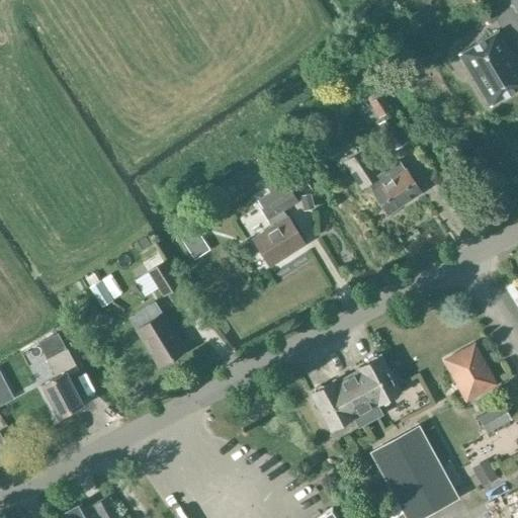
[(490,106),(517,89),(517,67),(497,31),(458,55),(490,106)]
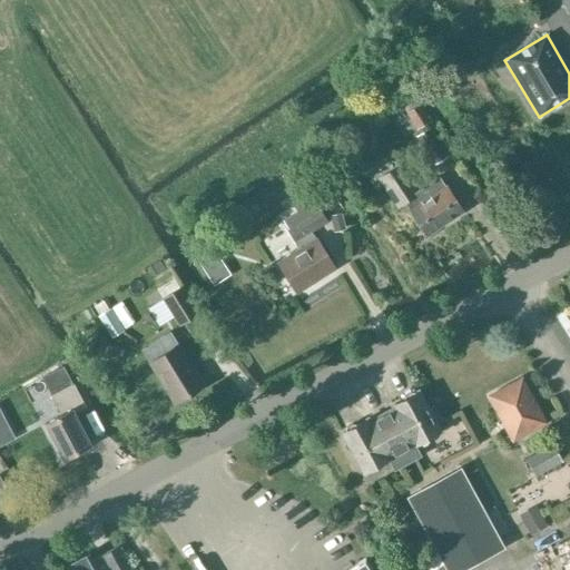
[(429,123),(420,105),(406,112),(416,130),(429,123)]
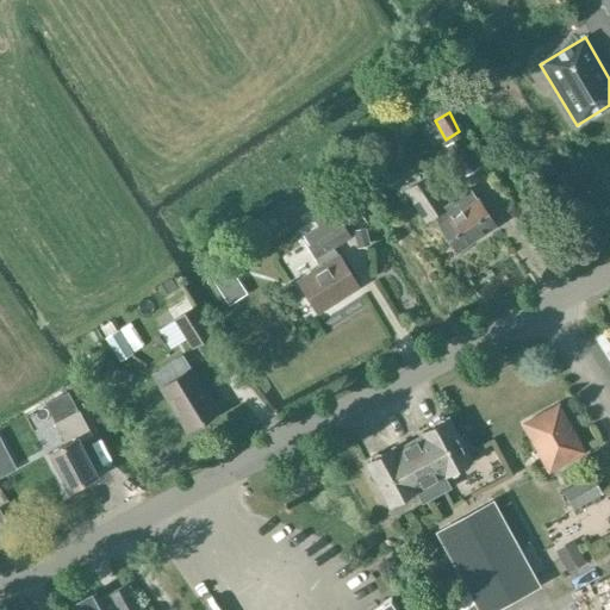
[(465,175),(479,167),(460,137),(446,147),(465,175)]
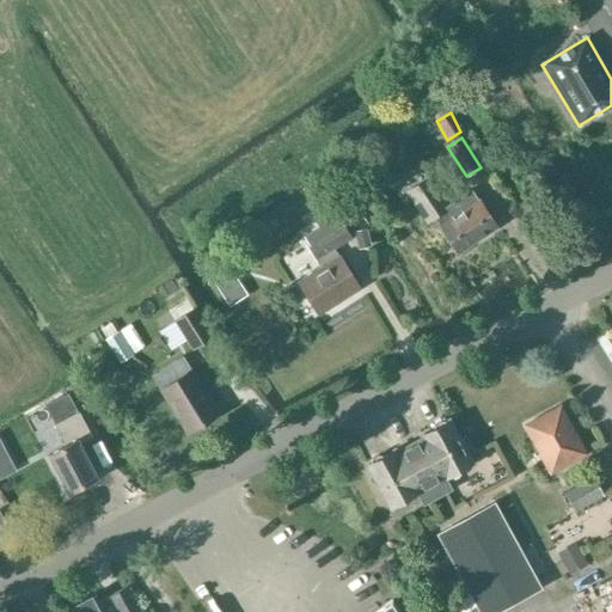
[(458,252),(495,226),(479,202),(471,190),(447,206),(429,179),(408,194),(426,222),(434,216),(458,252)]
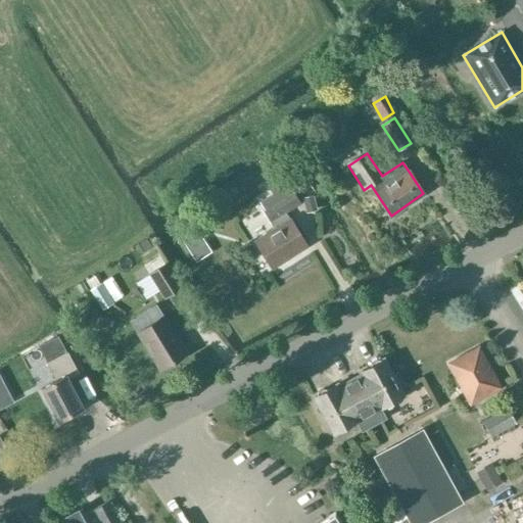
[(299,204),(282,177),(268,186),(273,194),(259,202),(263,207),(262,208),(270,223),(277,219),(282,226),(254,242),(272,269),(306,246),(290,220),(289,221),(285,214),(299,204)]
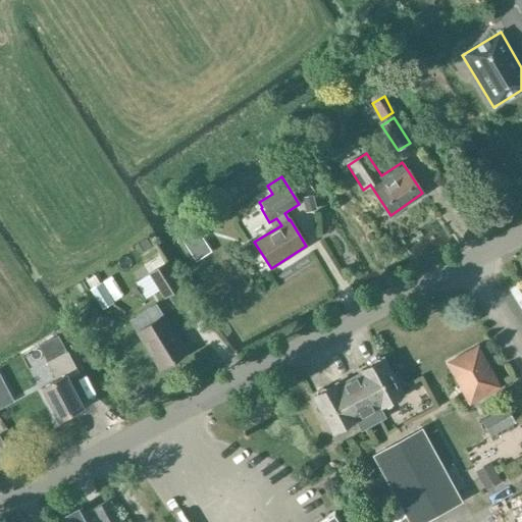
[(197,230),(184,239),(196,260),(209,252),(197,230)]
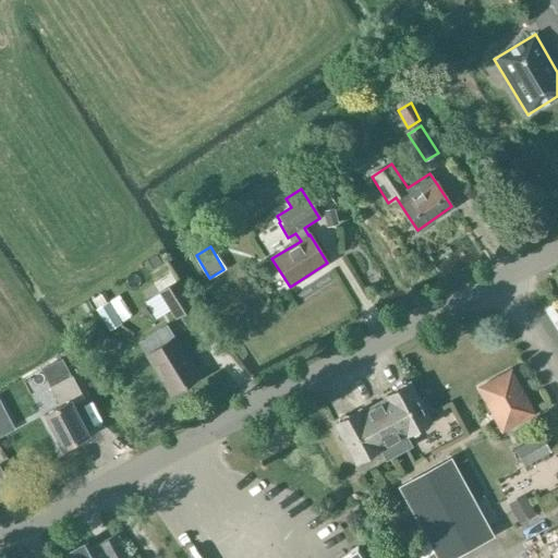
[(196,307),(179,280),(158,292),(174,320),(196,307)]
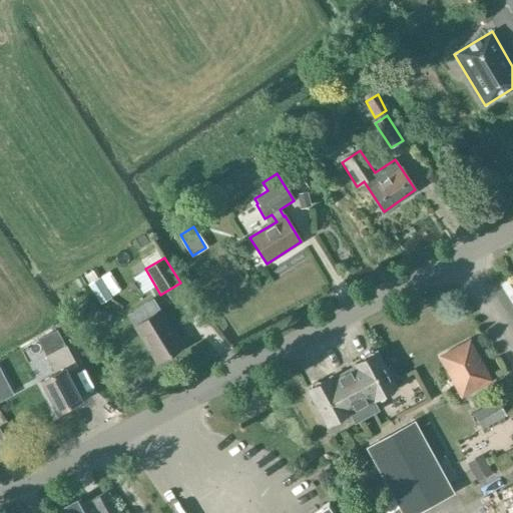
[(110,299),(98,279),(88,285),(100,305),(110,299)]
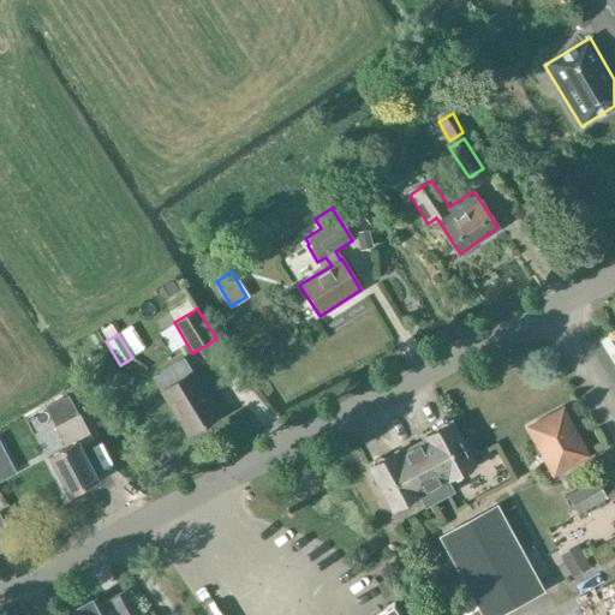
[(189,436),(220,416),(192,372),(186,377),(178,364),(155,378),(162,392),(161,392),(189,436)]
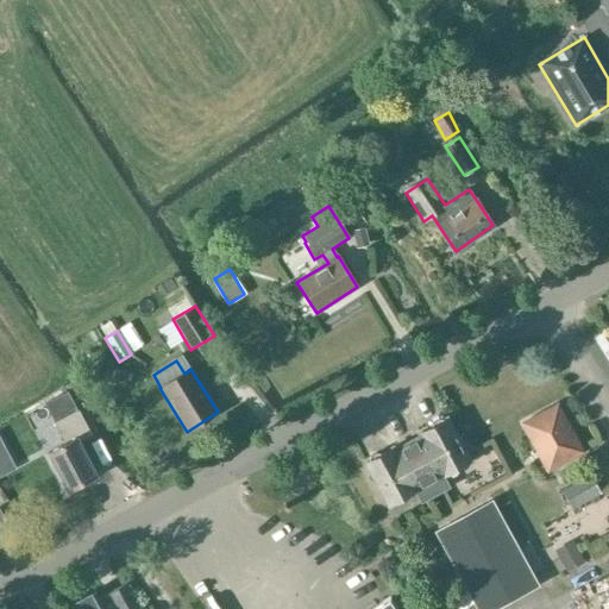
[(68,491),(95,477),(77,443),(92,437),(79,410),(77,412),(67,391),(44,403),(55,424),(54,424),(64,445),(48,453),(68,491)]
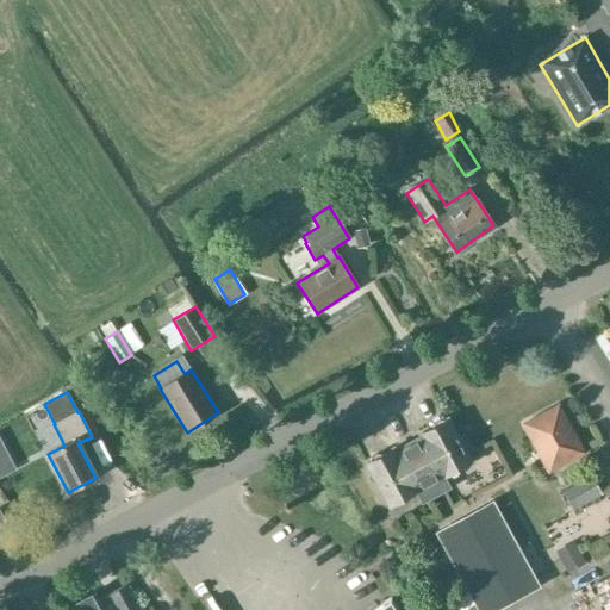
[(541,458),(548,471),(583,453),(558,406),(530,421),(536,430),(533,433),(545,455),(541,458)]
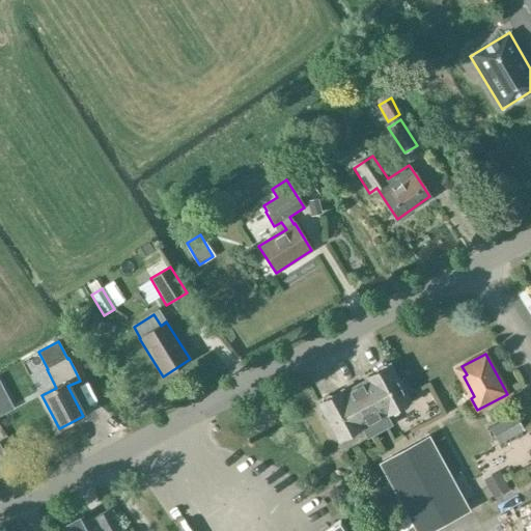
[(366,381),(356,387),(380,432),(392,425),(387,416),(410,403),(406,395),(411,393),(403,380),(398,383),(389,365),(365,379),(366,381)]
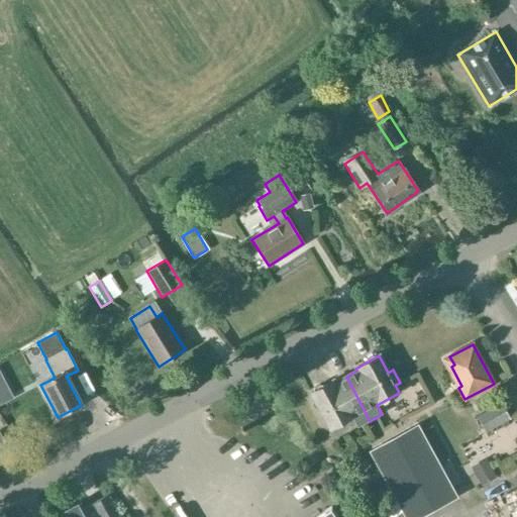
[(357,427),(370,421),(346,377),(334,383),(333,380),(309,393),(330,430),(352,418),(357,427)]
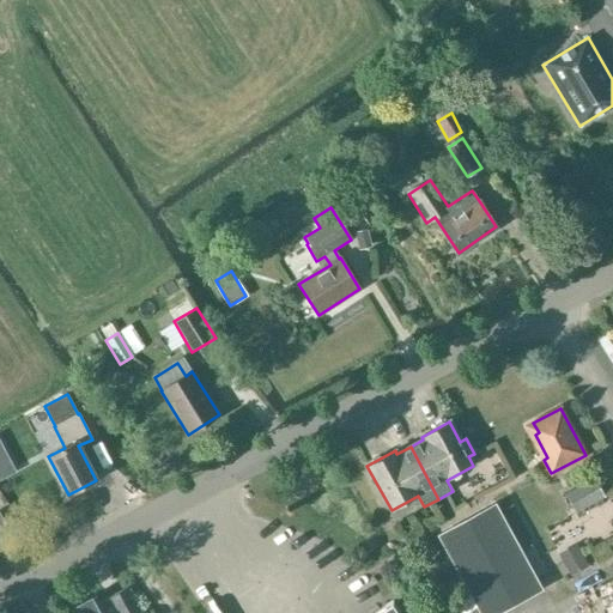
[(574,513),(605,497),(595,479),(565,495),(574,513)]
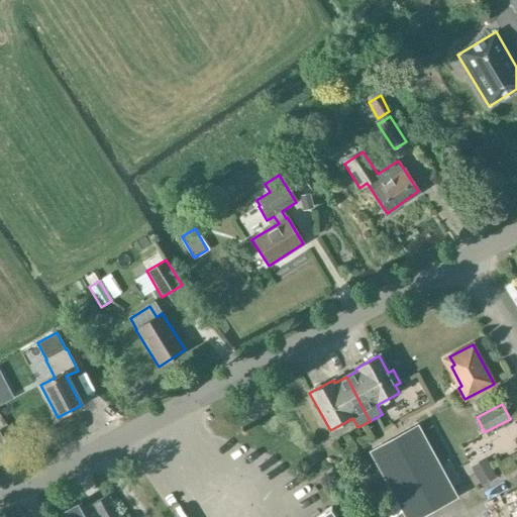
[(405,516),(418,516),(455,497),(416,426),(370,451),(405,516)]
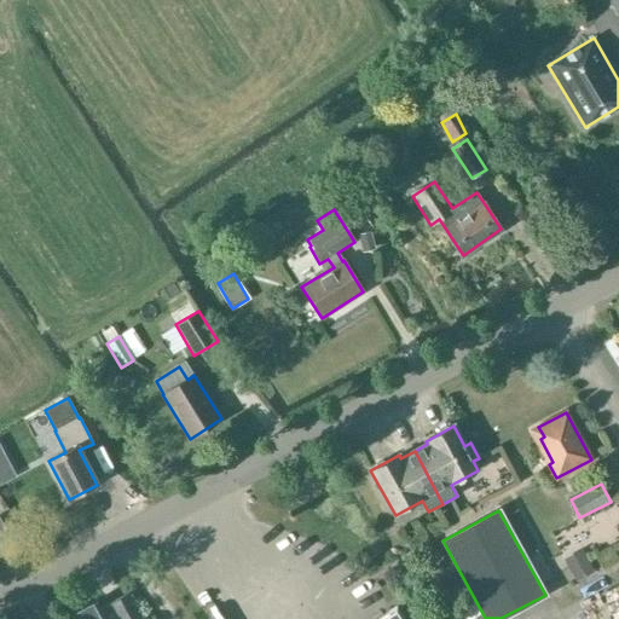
[(11,527),(4,514),(0,515),(0,531),(0,532),(11,527)]
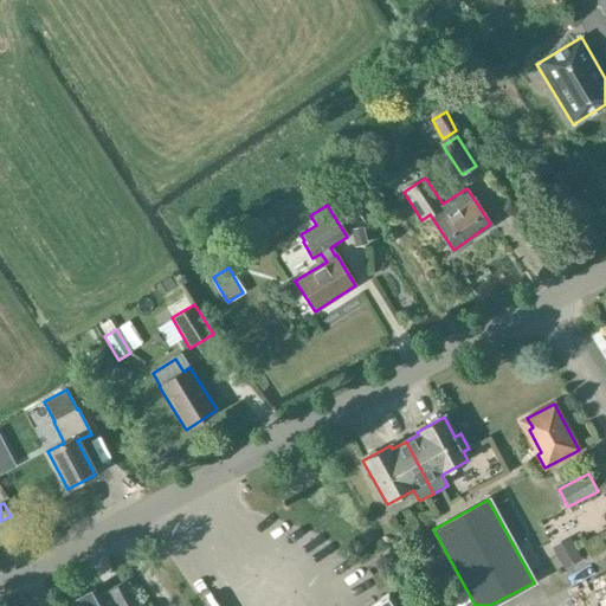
[(313,548),(318,533),(290,524),(285,540),(313,548)]
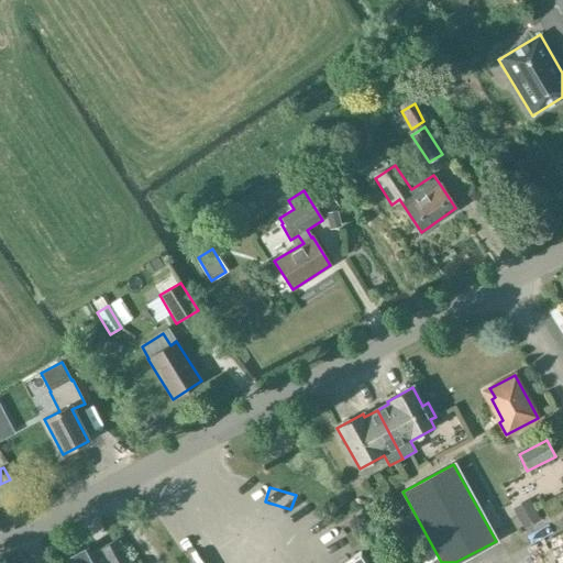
[(541,520),(530,499),(511,508),(522,529),(541,520)]
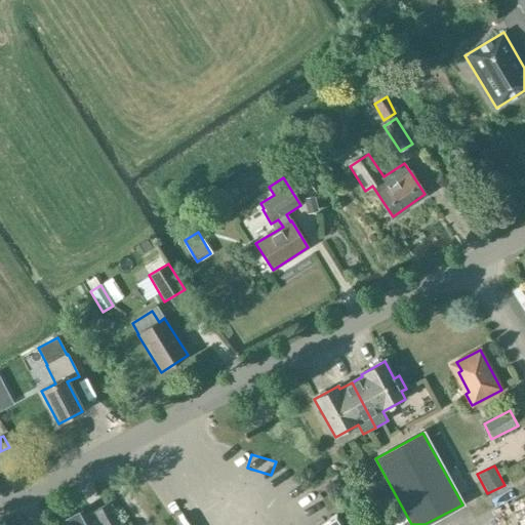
[(120,524),(109,502),(85,516),(82,511),(62,522),(63,524),(120,524)]
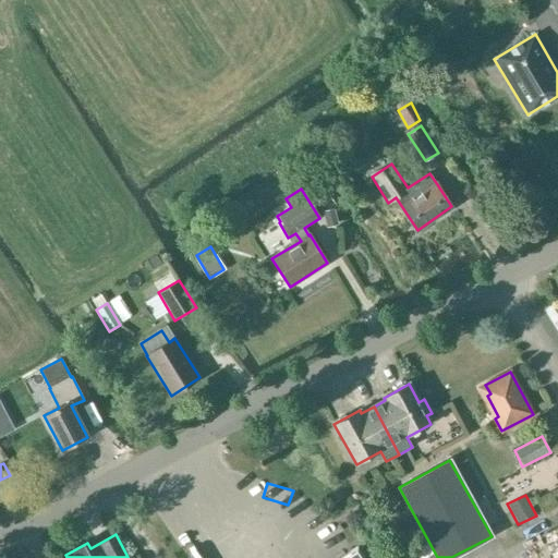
[(490,543),(468,553),(470,557),(487,557),(495,555),(490,543)]
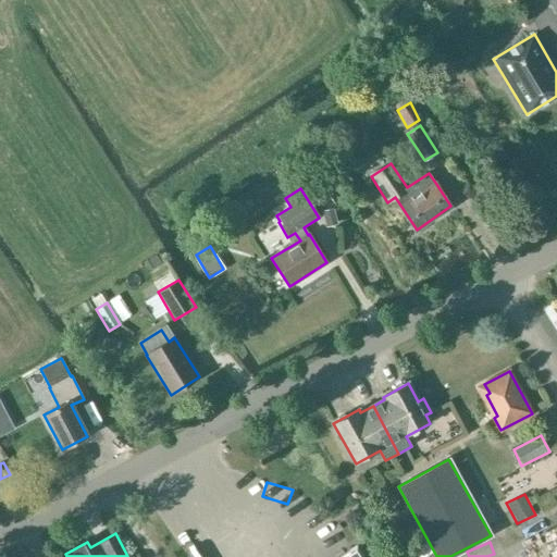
All buildings are outlined.
